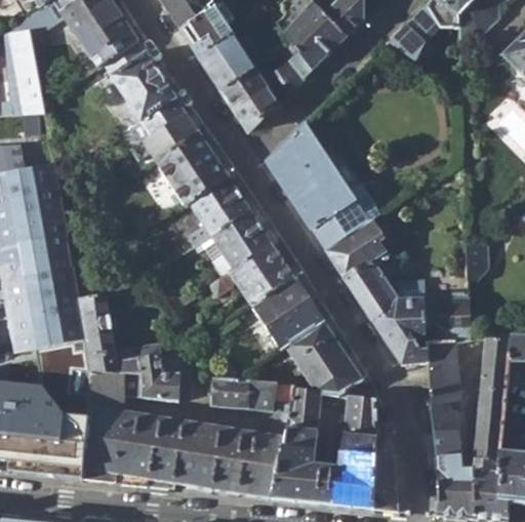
[(95,67),(101,64),(136,40),(110,0),(53,0),(52,1),(62,16),(95,67)]
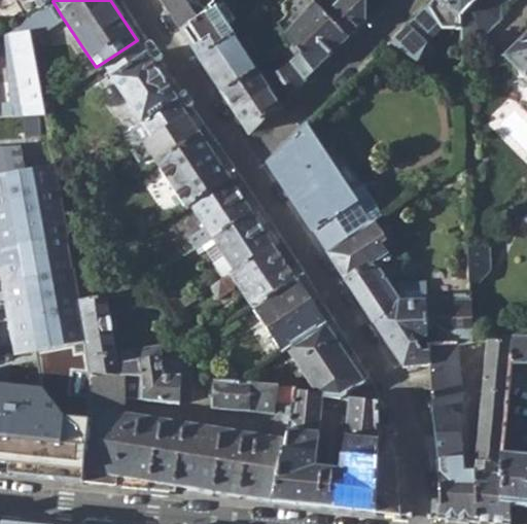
[(160,0),(181,32),(200,60),(235,37),(212,3),(210,0),(160,0)]
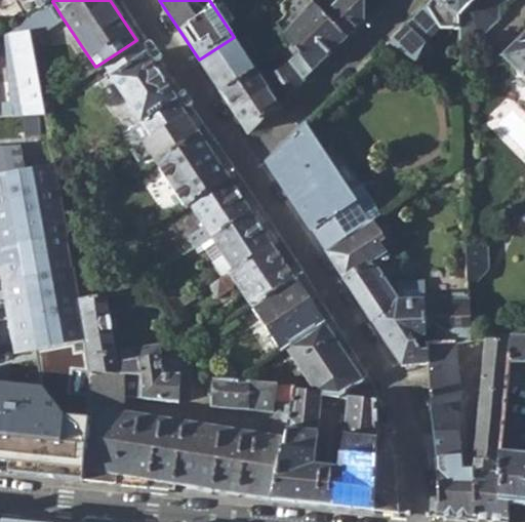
[(280,27),(293,42),(313,69),(346,36),(320,10),(310,0),(288,0),(284,5),(283,14),(288,19),(280,27)]
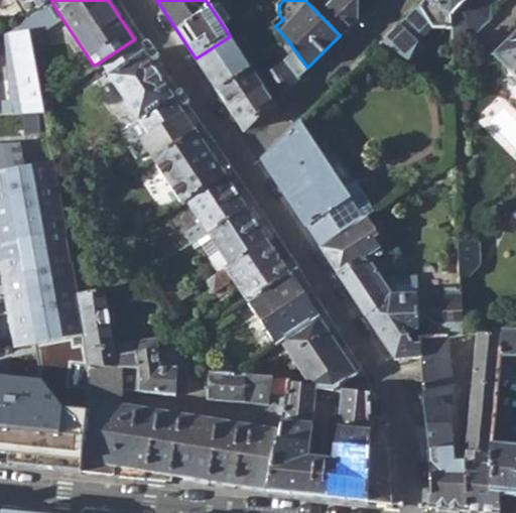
[(323,5),(314,10),(340,35),(358,17),(357,0),(333,0),(327,7),(323,5)]
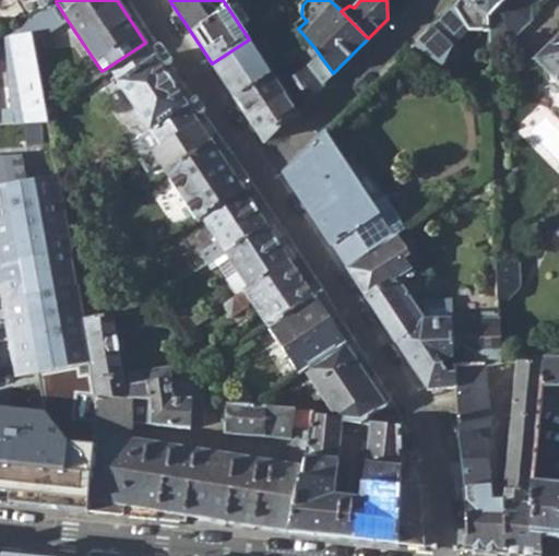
[(465,0),(484,18),(495,10),(503,0),(465,0)]
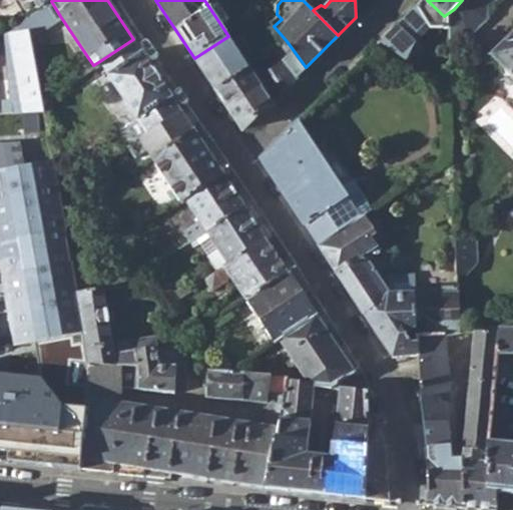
[(462,0),(454,9),(470,26),(484,14),(477,8),(484,0),(462,0)]
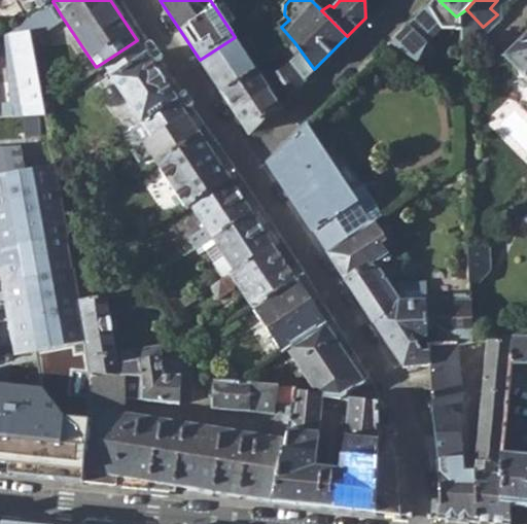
[(62,16),(53,1),(51,2),(13,27),(27,27),(29,38),(62,16)]
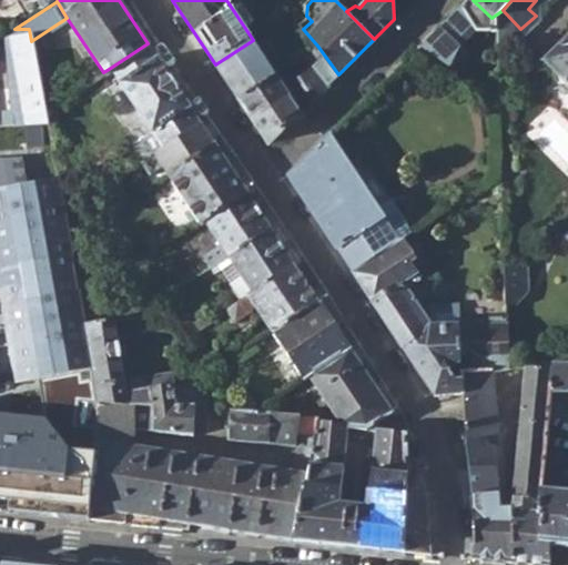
[(31,41),(29,29),(14,29),(4,30),(2,30),(10,109),(1,109),(2,123),(47,122),(31,41)]
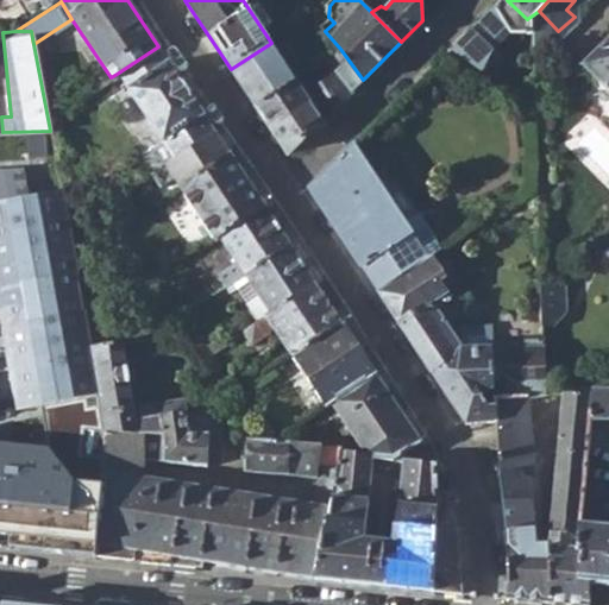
[(449,49),(472,75),(489,58),(465,32),(449,49)]
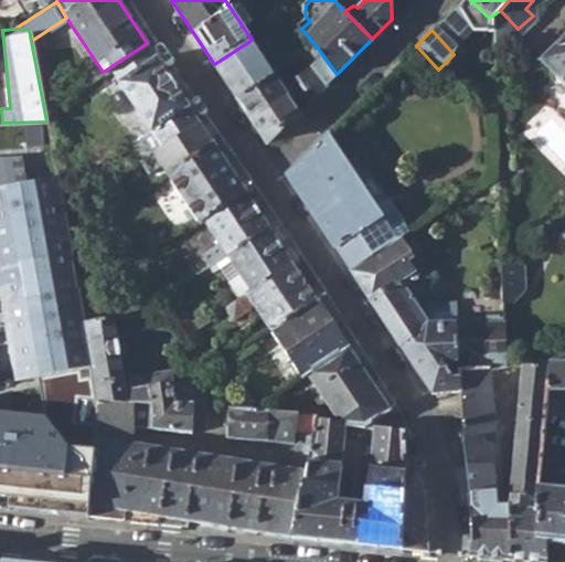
[(214,64),(240,103),(277,76),(287,69),(264,32),(252,40),(214,64)]
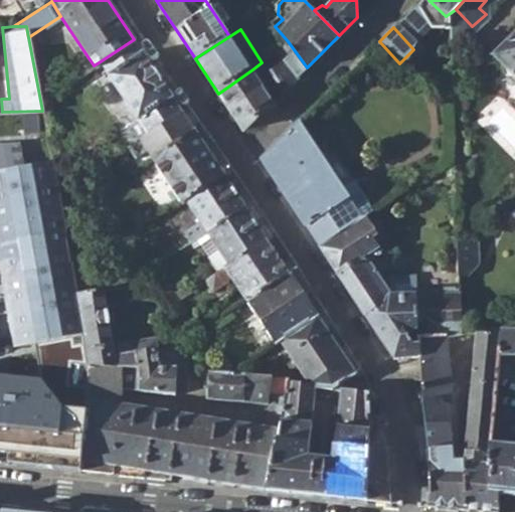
[(514,32),(494,53),(514,74),(514,32)]
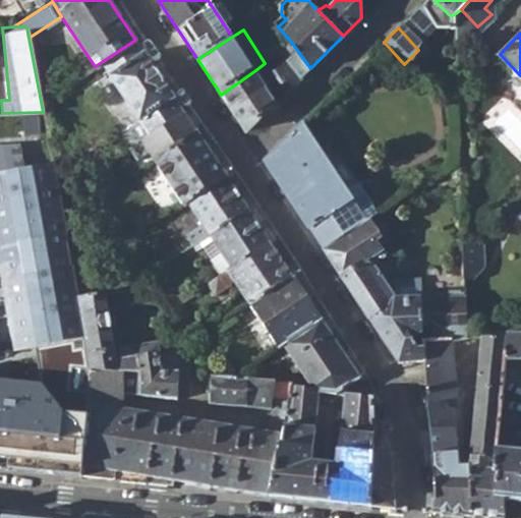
[(100,63),(148,135),(183,112),(135,40),(100,63)]
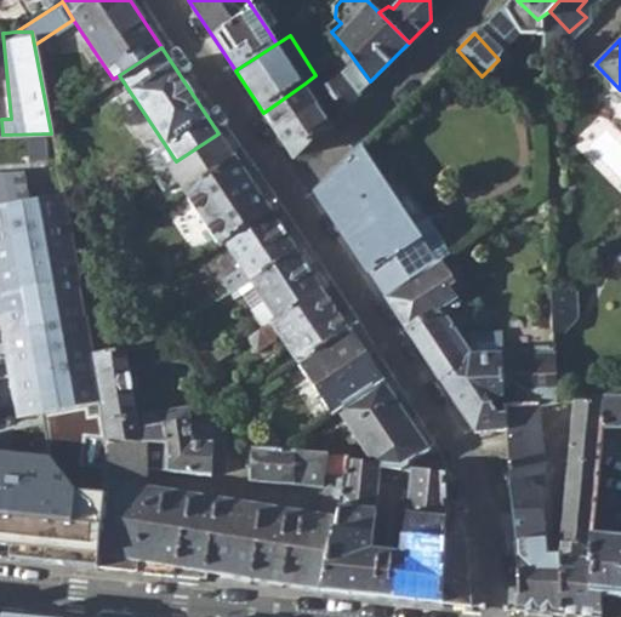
[(319,100),(305,84),(263,113),(291,155),(297,154),(370,81),(347,50),(331,63),(342,76),(319,100)]
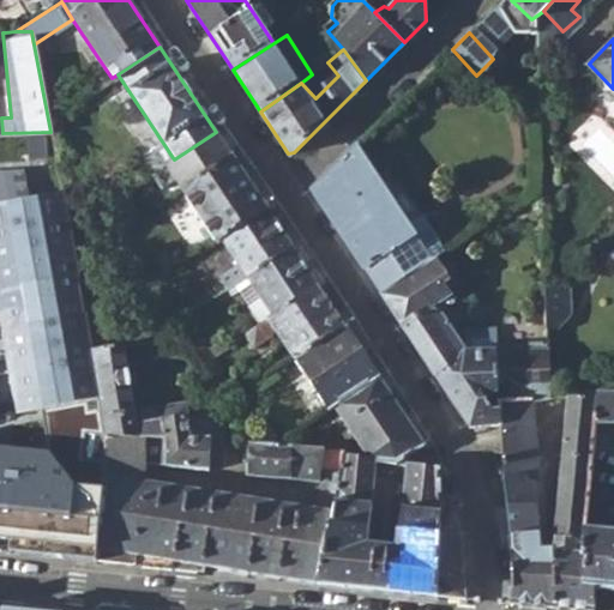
[(174,159),(152,173),(163,188),(176,180),(180,186),(230,155),(216,132),(174,159)]
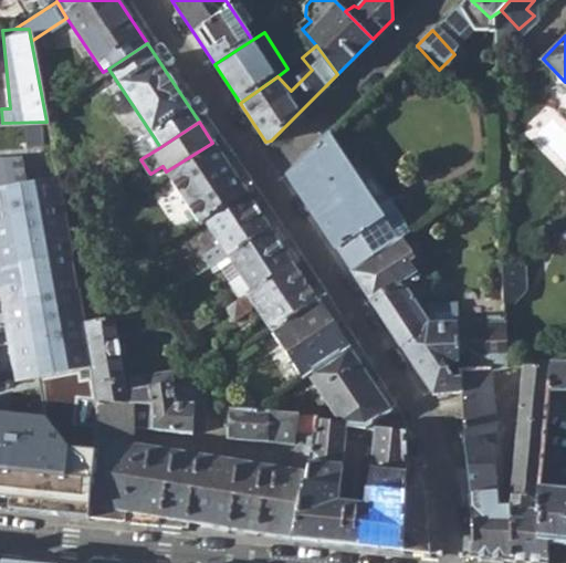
[(379,208),(345,157),(328,133),(286,174),(350,269),(387,247),(397,240),(399,238),(395,232),(402,228),(405,217),(394,200),(379,208)]
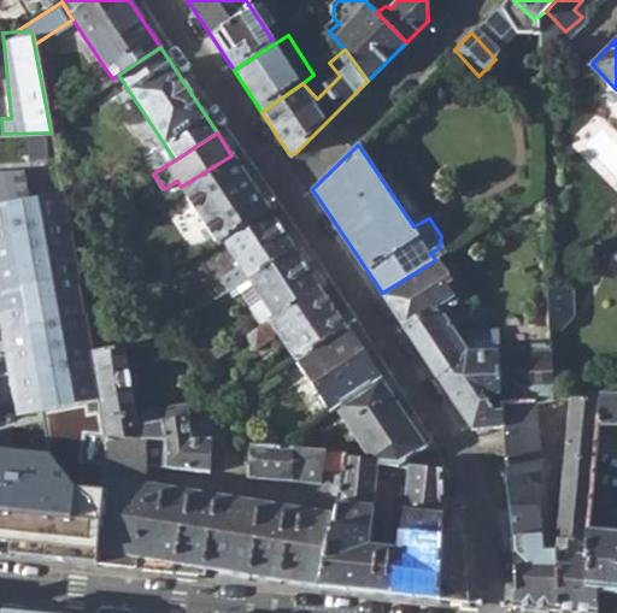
[(268,210),(231,155),(181,187),(218,241),(222,239),(268,210)]
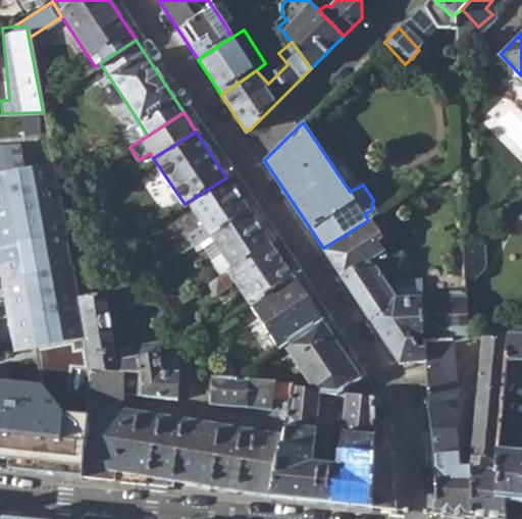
[(39,346),(87,336),(80,301),(71,265),(71,261),(52,162),(0,171),(0,256),(16,350),(39,346)]
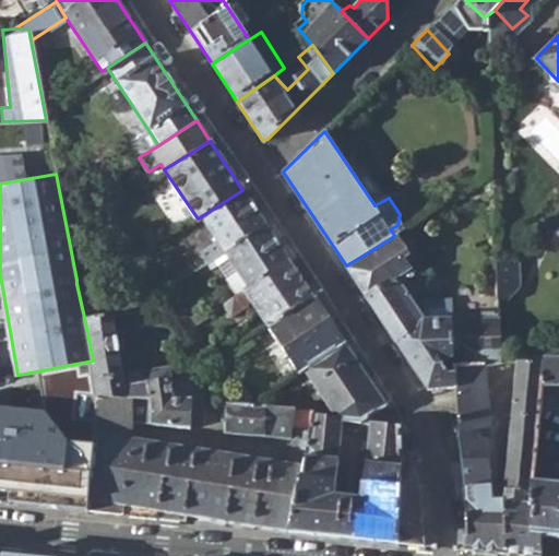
[(202,253),(209,263),(266,226),(242,190),(201,216),(218,243),(202,253)]
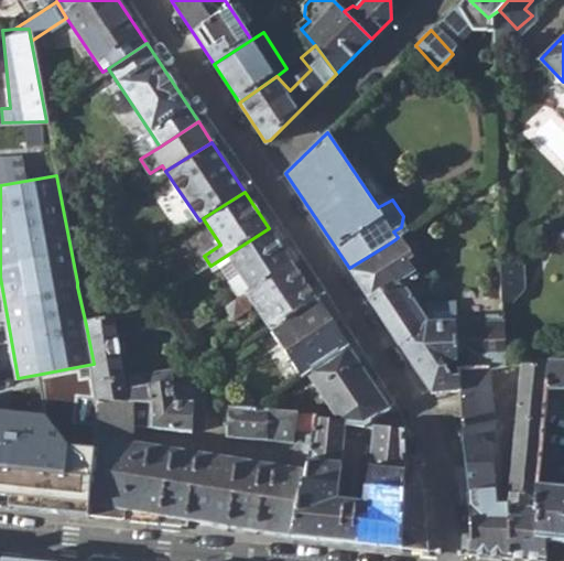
[(403,216),(401,227),(393,232),(398,237),(411,228),(403,216)]
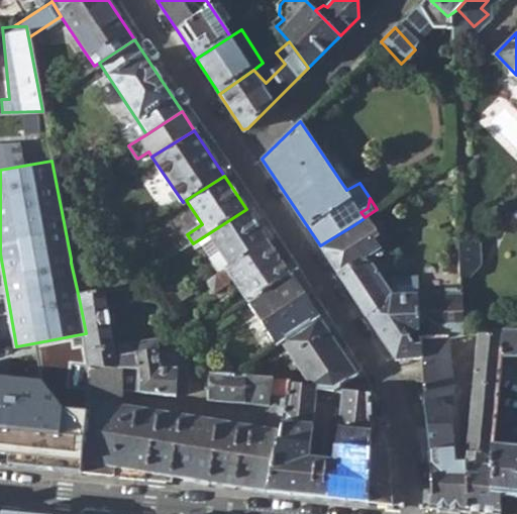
[(202,246),(219,272),(267,239),(246,209),(193,243),(197,249),(202,246)]
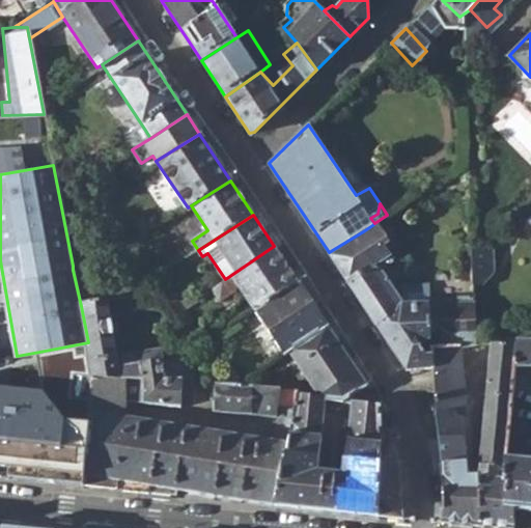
[(329,252),(373,322),(398,304),(389,288),(394,284),(385,269),(396,260),(372,225),(363,231),(329,252)]
